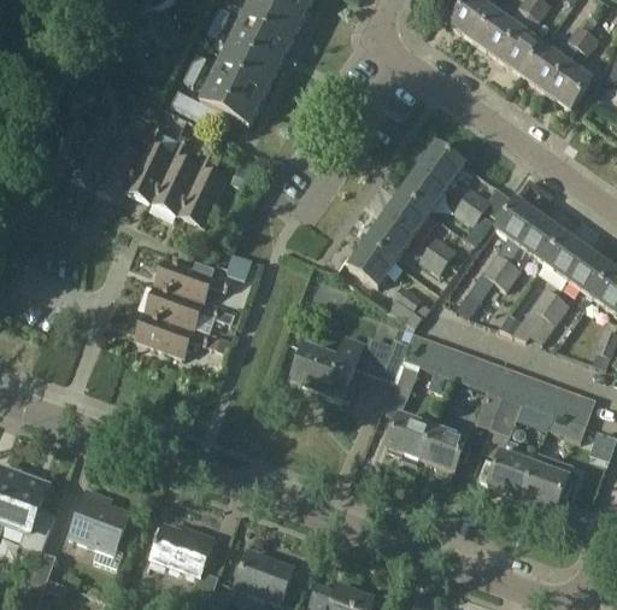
[(251,0),(247,10),(295,34),(303,19),(304,18),(288,10),(292,3),(287,0),(251,0)]
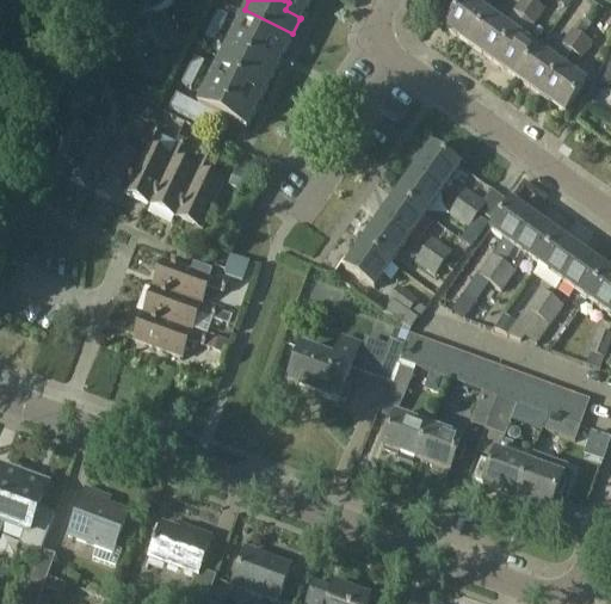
[(468,41),(488,11),(473,0),(460,0),(444,23),(468,41)]
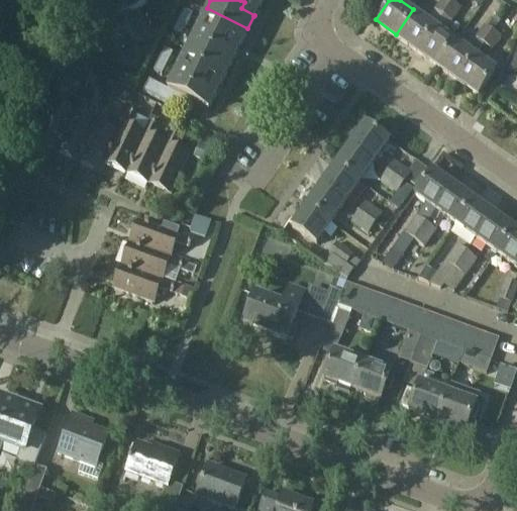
[(439,0),(435,5),(443,10),(450,0),(439,0)]
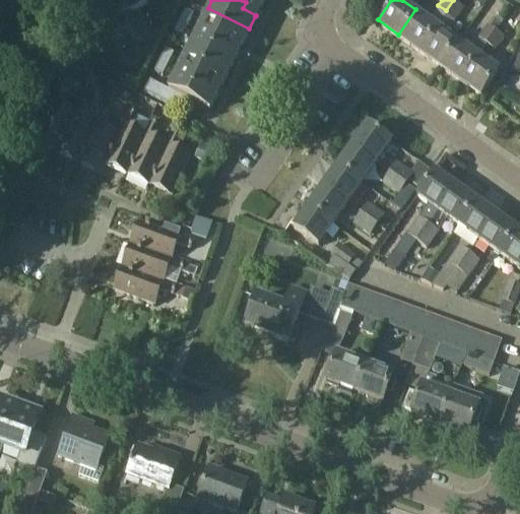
[(453,0),(446,10),(454,16),(463,3),(462,3),(458,0),(453,0)]
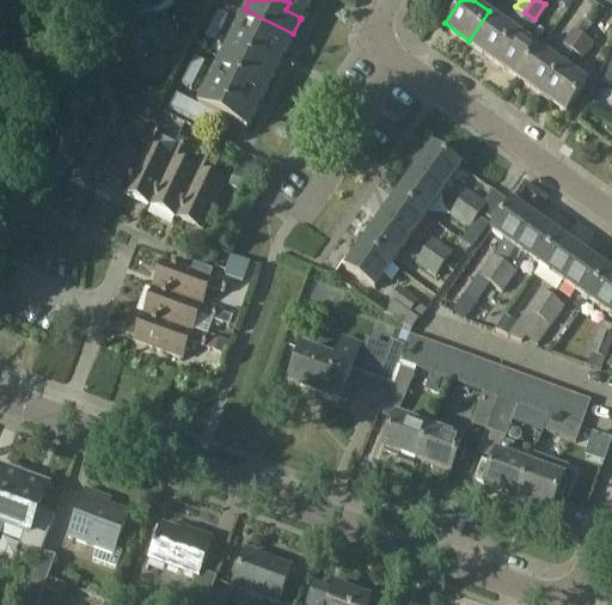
[(210,22),(220,26),(227,13),(218,8),(210,22)]
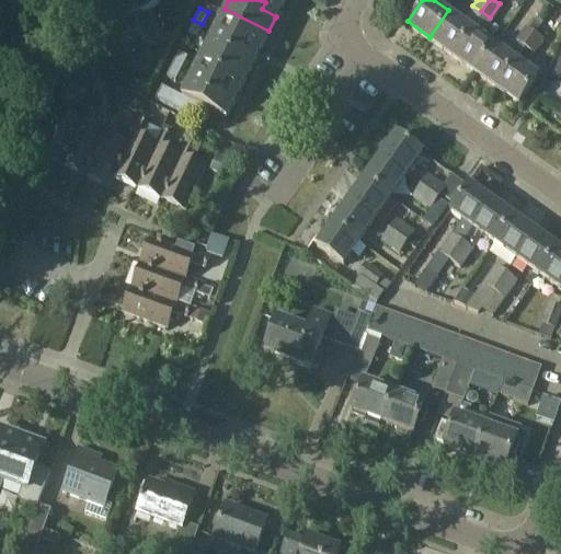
[(268,31),(225,9),(214,30),(243,45),(247,38),(261,46),(262,45),(262,44),(268,31)]
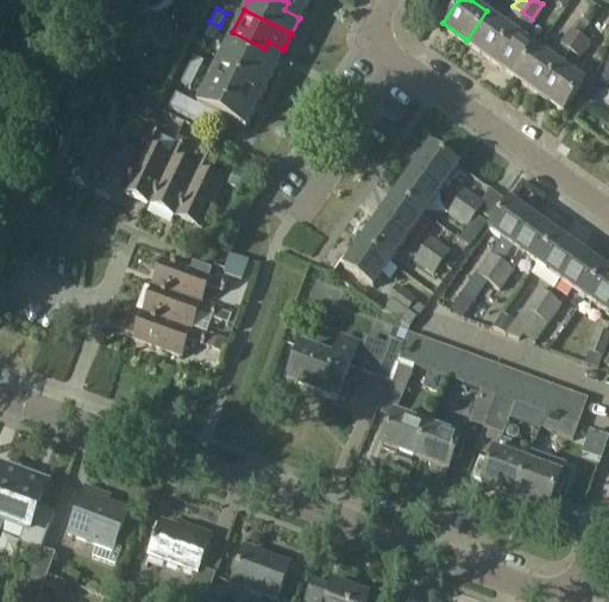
[(512,29),(487,11),(466,41),(490,57),(512,29)]
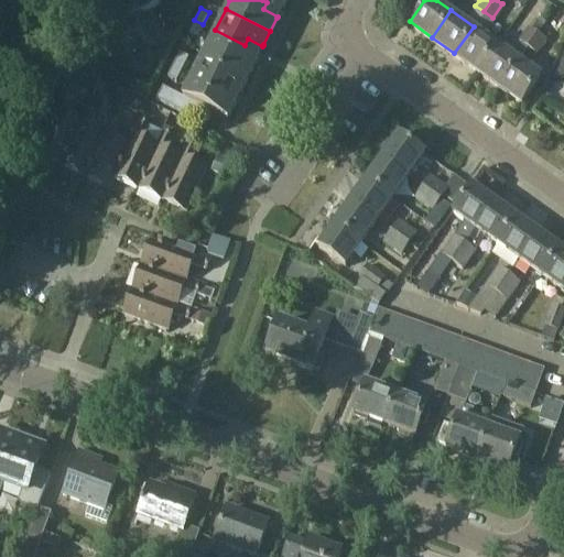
[(203,24),(194,20),(188,32),(197,36),(203,24)]
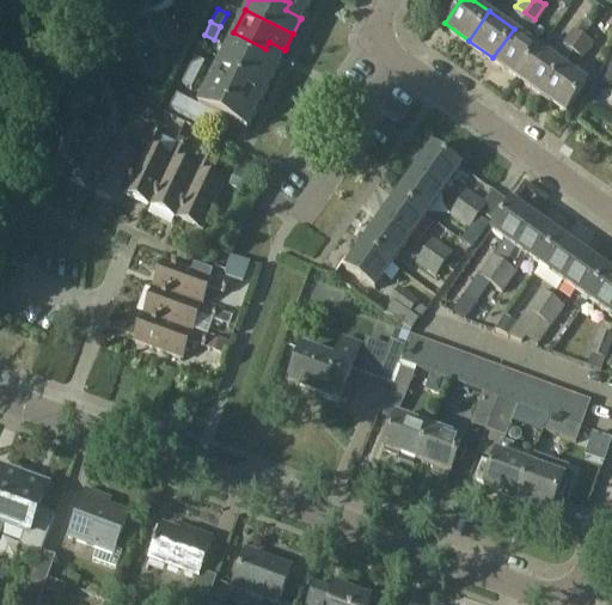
[(574,25),(563,40),(573,47),(583,31),(577,26),(575,25),(574,25)]
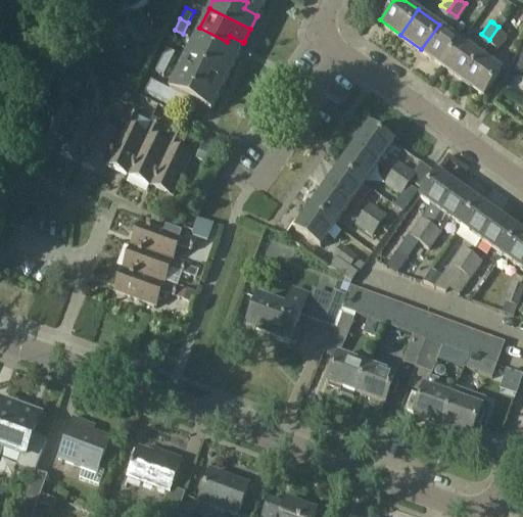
[(439,25),(421,49),(441,63),(460,39),(439,25)]
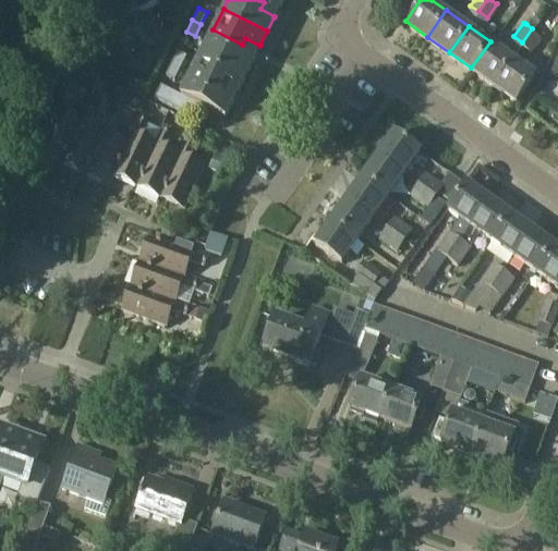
[(532,28),(522,43),(530,48),(540,35),(532,28)]
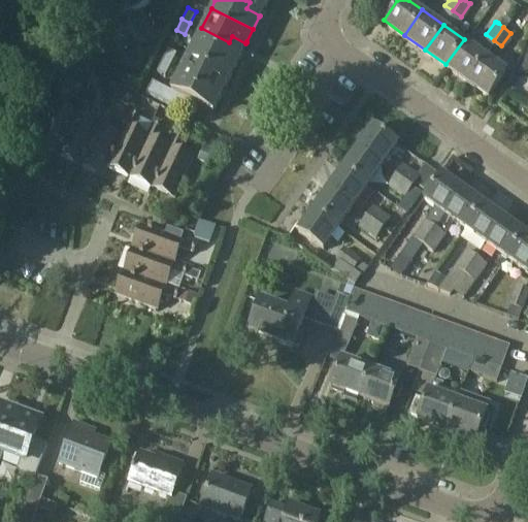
[(201,28),(191,47),(232,69),(239,57),(240,55),(226,49),(229,42),(201,28)]
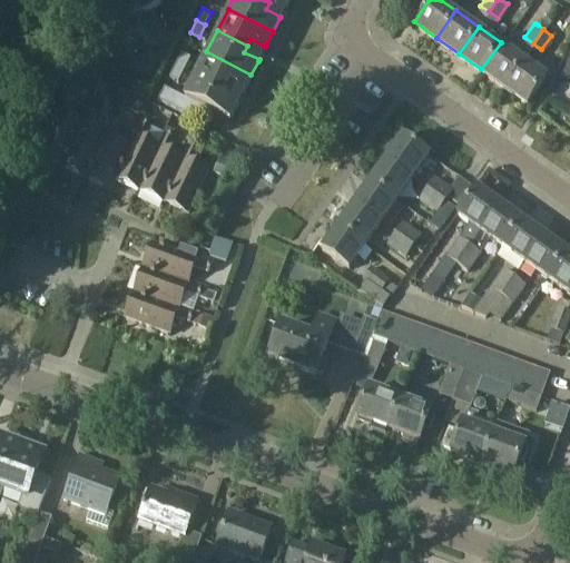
[(501,42),(481,69),(503,86),(523,58),(533,43),(524,37),(514,52),(501,42)]
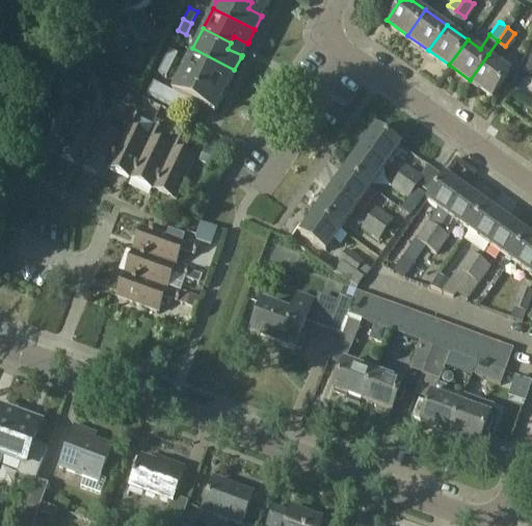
[(168,48),(163,58),(171,62),(177,51),(168,48)]
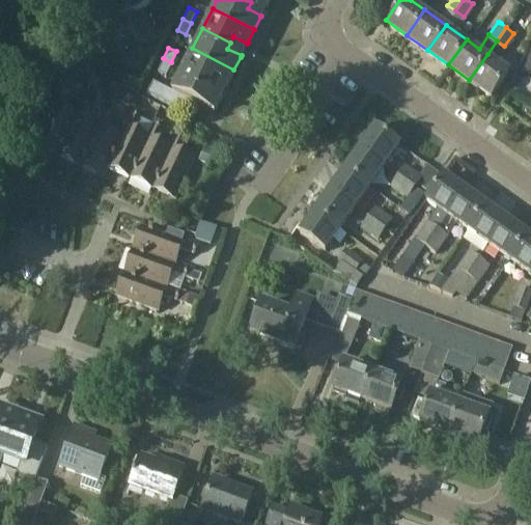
[(192,48),(182,68),(211,83),(214,77),(227,84),(228,82),(227,82),(233,70),(192,48)]
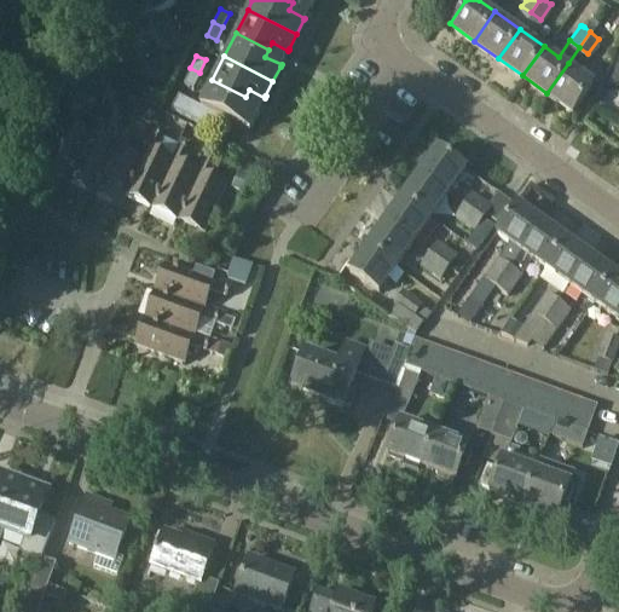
[(568,63),(547,93),(572,110),(593,81),(568,63)]
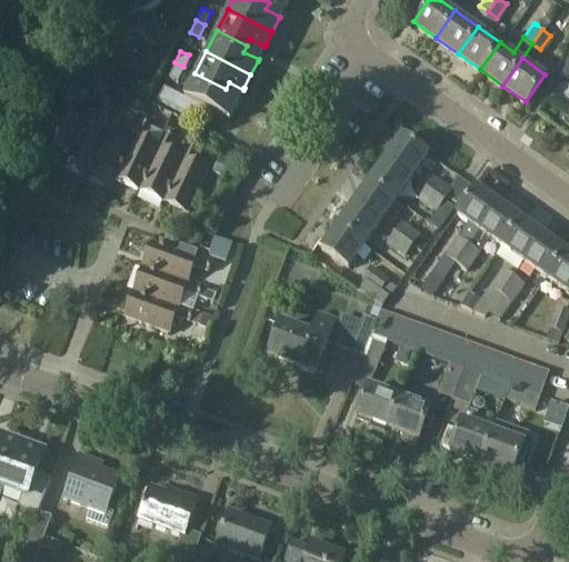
[(183,67),(175,62),(169,74),(177,79),(183,67)]
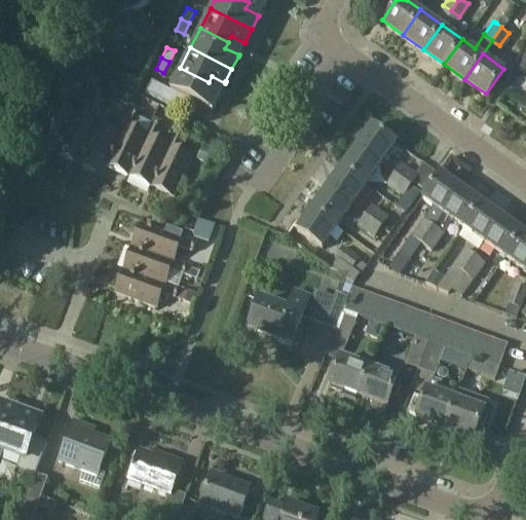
[(209,82),(180,68),(170,88),(151,78),(146,89),(192,113),(198,103),(212,109),(218,96),(219,96),(219,95),(205,87),(209,82)]
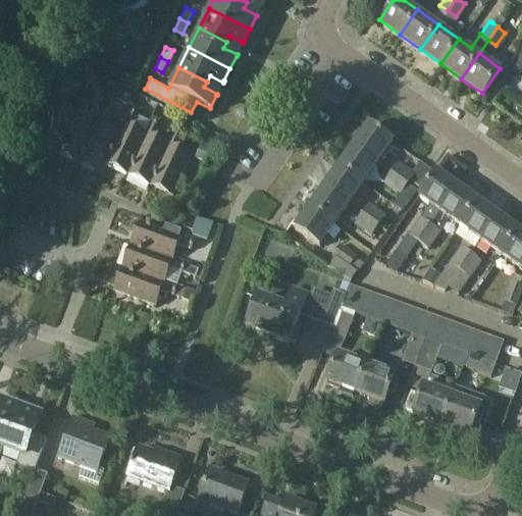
[(135,89),(121,83),(115,95),(128,101),(135,89)]
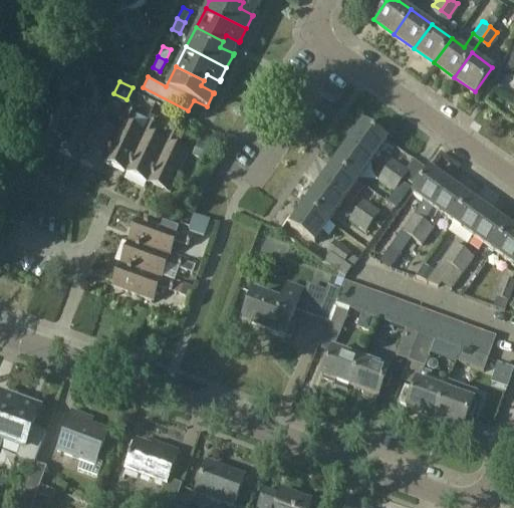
[(83,83),(77,95),(87,100),(93,88),(83,83)]
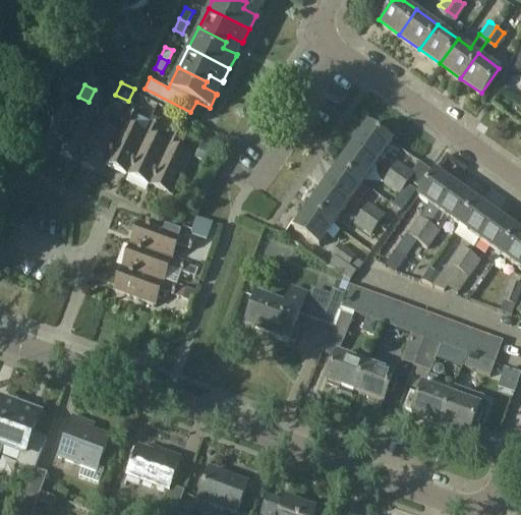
[(54,101),(36,138),(57,149),(74,111),(70,109),(71,108),(61,103),(61,102),(67,91),(57,86),(50,99),(54,101)]
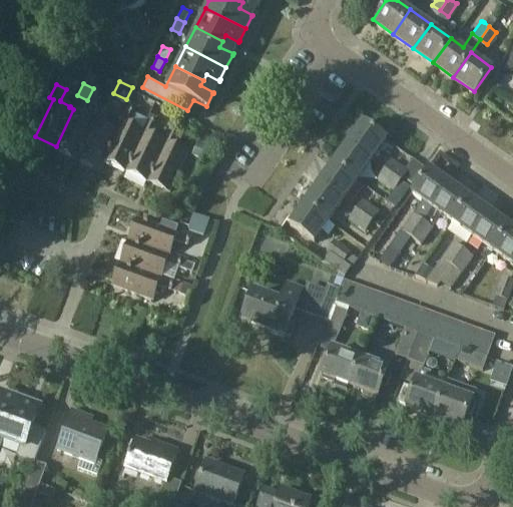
[(73,109),(56,146),(77,156),(95,120),(90,118),(91,117),(81,112),(82,111),(87,100),(77,95),(71,106),(71,107),(70,106),(69,107),(73,109)]
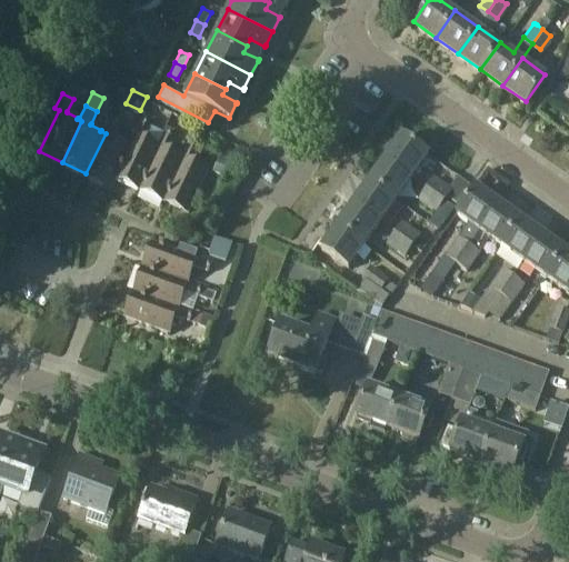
[(141,111),(139,116),(150,121),(151,121),(156,113),(143,108),(141,111)]
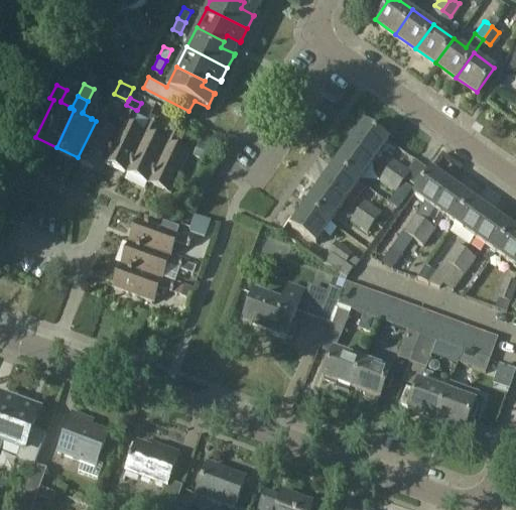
[(118,130),(106,157),(127,167),(144,131),(141,130),(142,127),(131,122),(136,111),(136,110),(126,105),(119,121),(122,123),(118,130)]
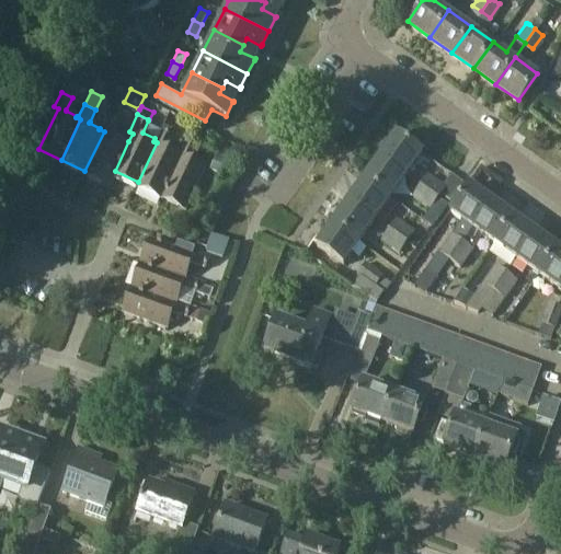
[(104,131),(84,171),(109,183),(115,171),(128,141),(127,141),(113,134),(113,133),(119,120),(107,115),(102,127),(101,128),(100,128),(99,129),(104,131)]
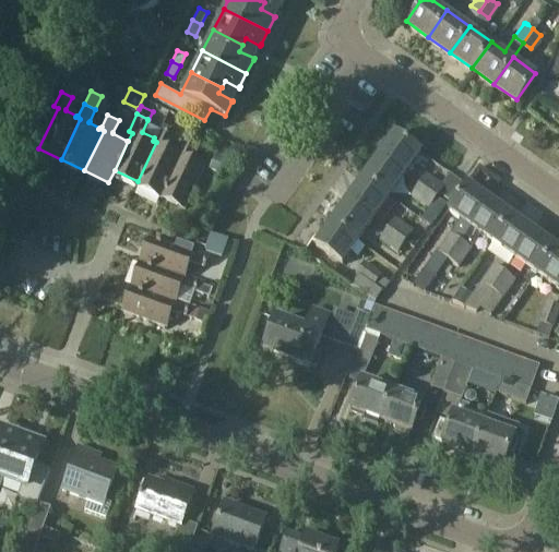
[(156,142),(138,181),(162,193),(180,153),(177,152),(178,150),(166,143),(171,130),(162,126),(161,127),(155,139),(154,138),(153,141),(156,142)]
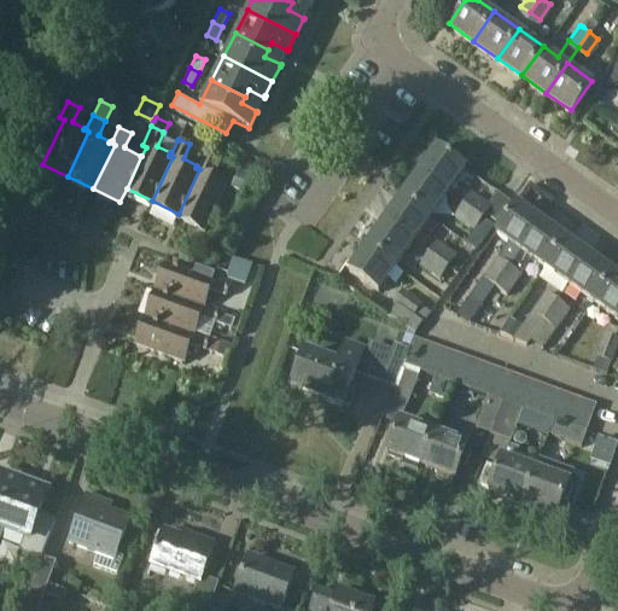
[(419,169),(447,188),(453,193),(459,184),(453,180),(464,164),(436,144),(419,169)]
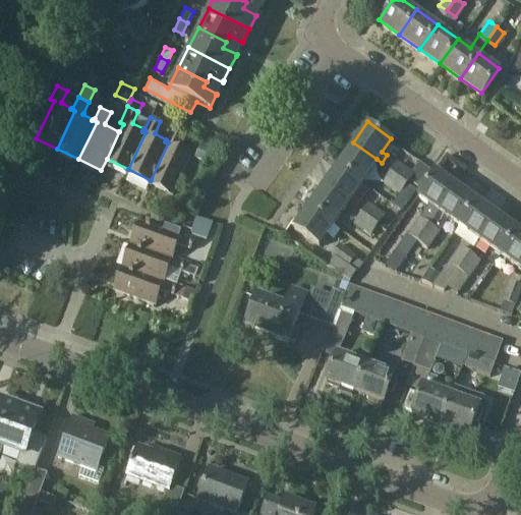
[(168,142),(151,180),(173,190),(191,152),(176,145),(182,132),(172,127),(166,139),(165,141),(168,142)]
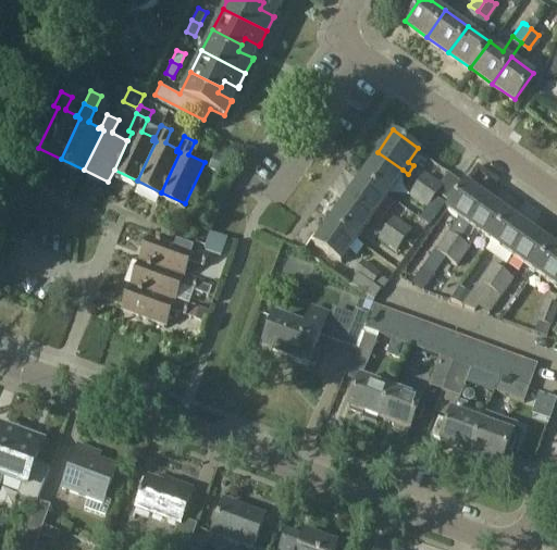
[(214,151),(208,165),(223,172),(230,158),(215,151),(214,151)]
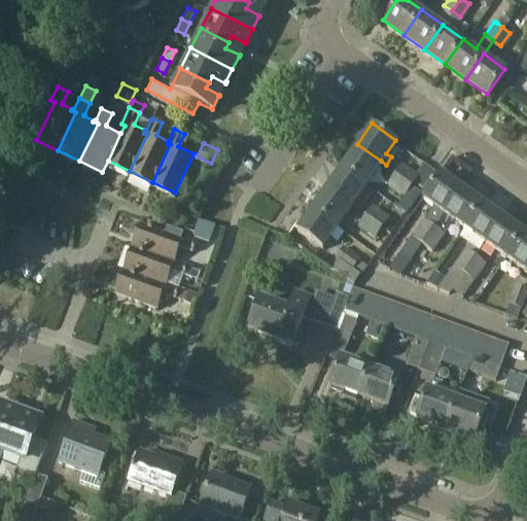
[(357,144),(342,165),(365,182),(381,161),(357,144)]
